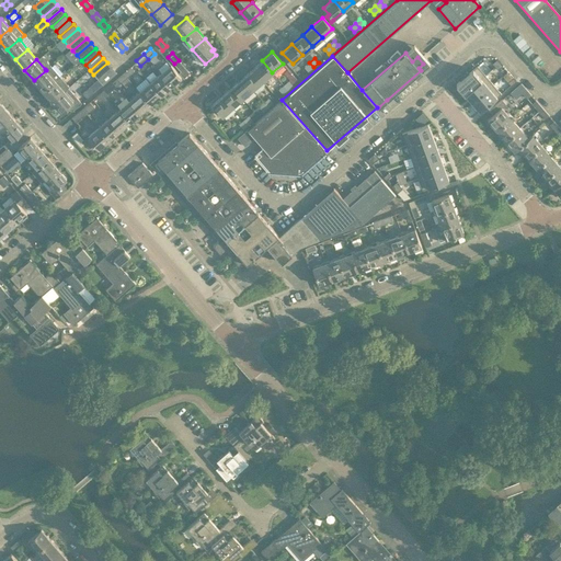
[(189,72),(184,67),(179,60),(174,64),(180,70),(179,72),(183,78),(189,72)]
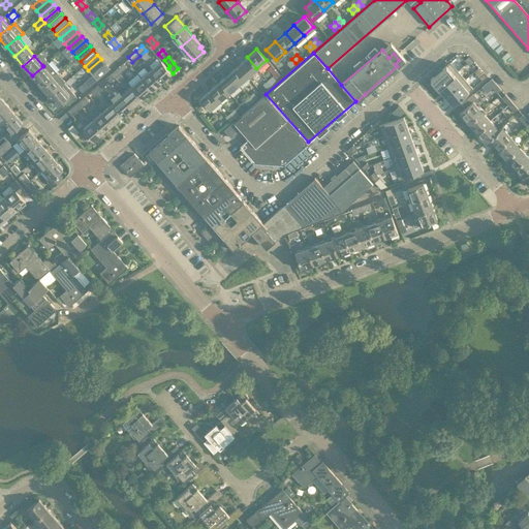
[(247,76),(256,68),(247,57),(238,65),(247,76)]
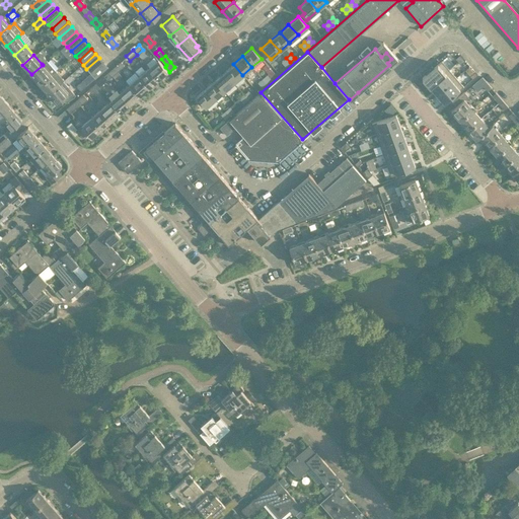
[(90,73),(103,62),(99,58),(86,69),(90,73)]
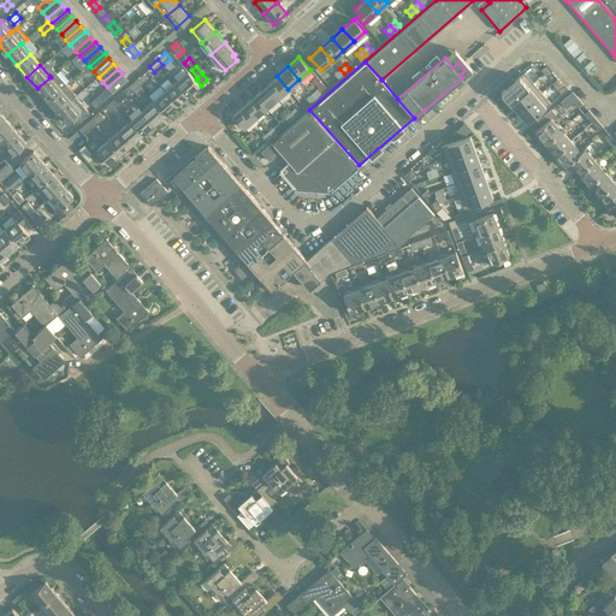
[(338,78),(344,73),(339,69),(333,73),(338,78)]
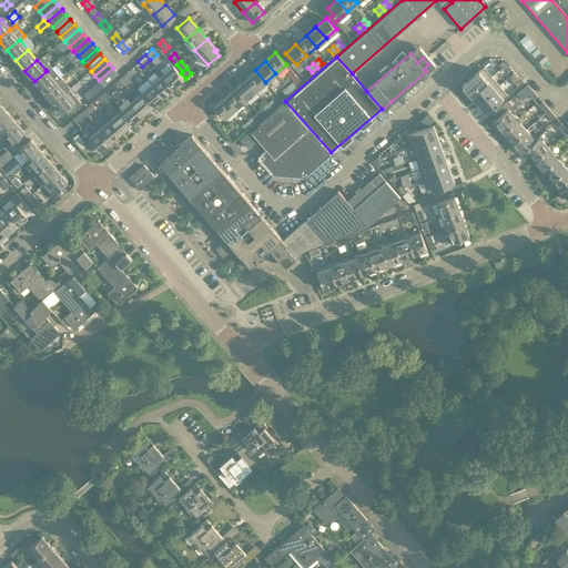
[(173,85),(183,78),(172,64),(162,73),(173,85)]
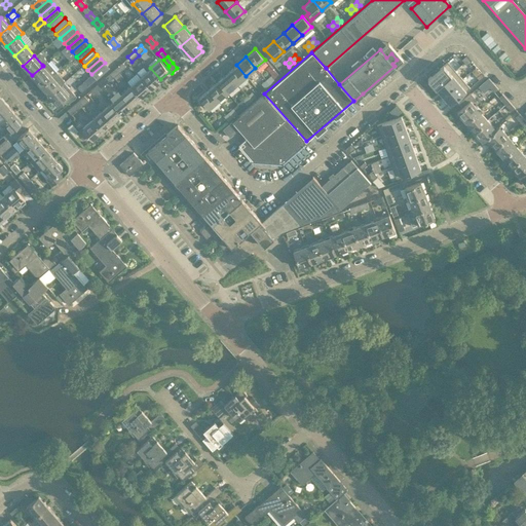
[(51,75),(57,71),(47,61),(42,65),(43,66),(32,75),(40,84),(51,75)]
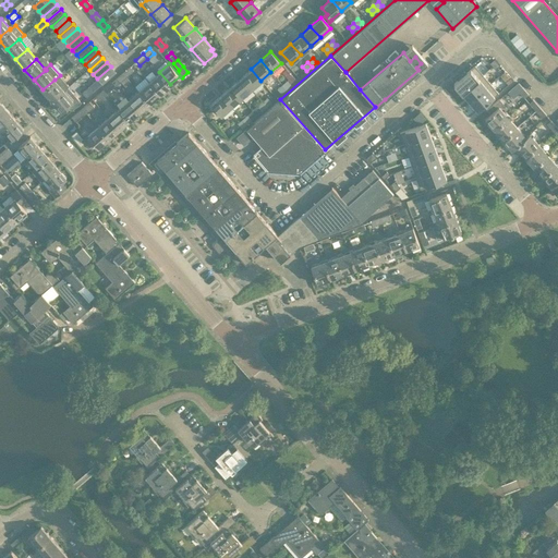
[(126,76),(133,71),(129,65),(122,72),(126,76)]
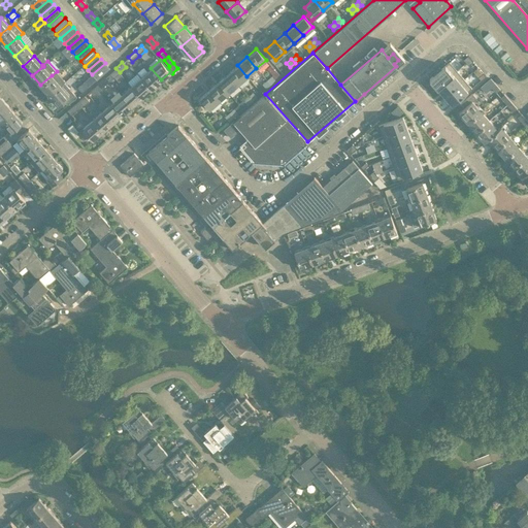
[(450,62),(430,77),(437,87),(457,70),(450,62)]
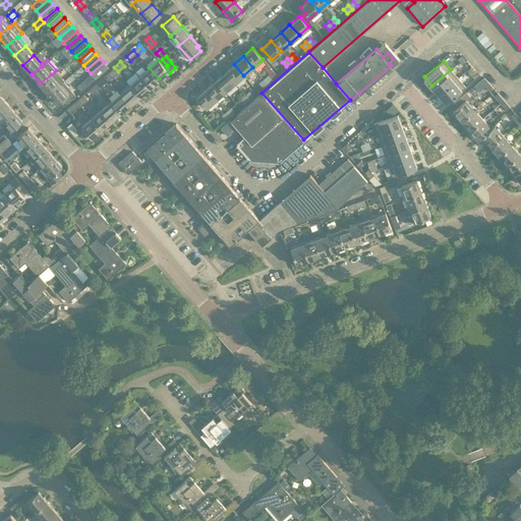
[(95,78),(108,67),(104,62),(91,73),(95,78)]
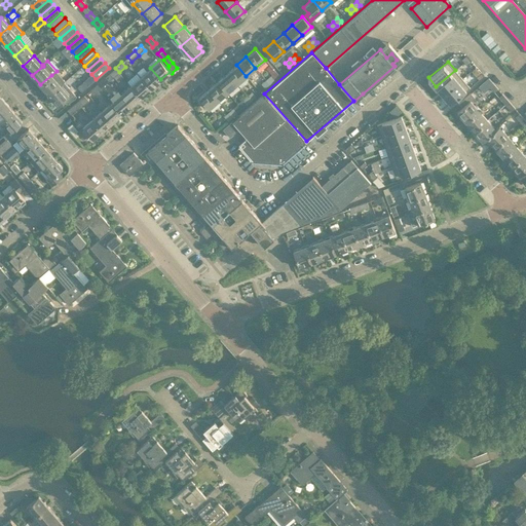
[(236,84),(246,76),(236,65),(227,73),(236,84)]
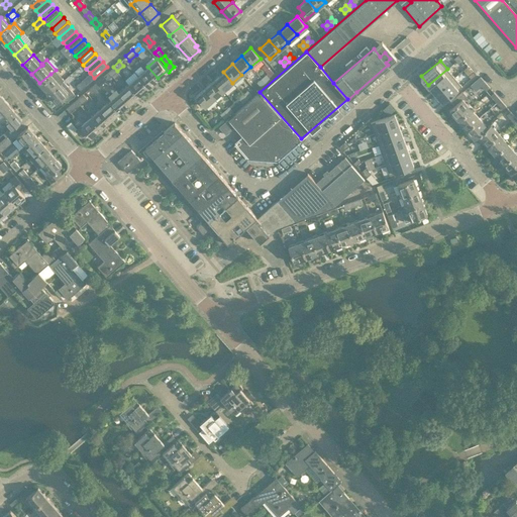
[(110,77),(117,71),(113,67),(106,72),(110,77)]
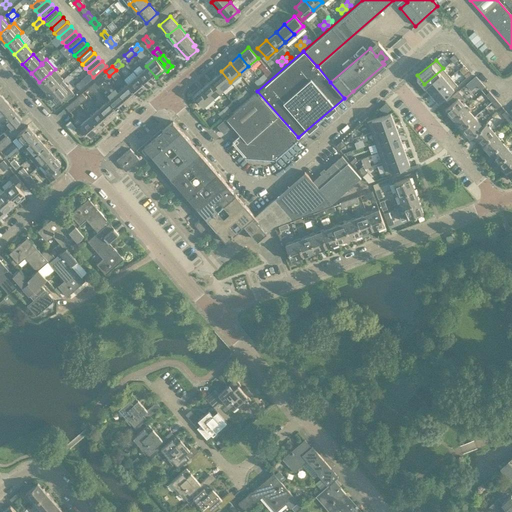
[(146,86),(156,77),(146,66),(137,74),(146,86)]
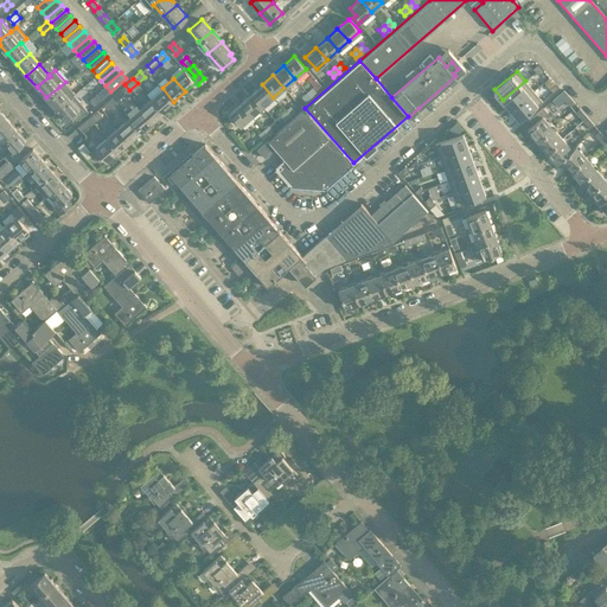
[(525,81),(503,100),(511,110),(534,90),(525,81)]
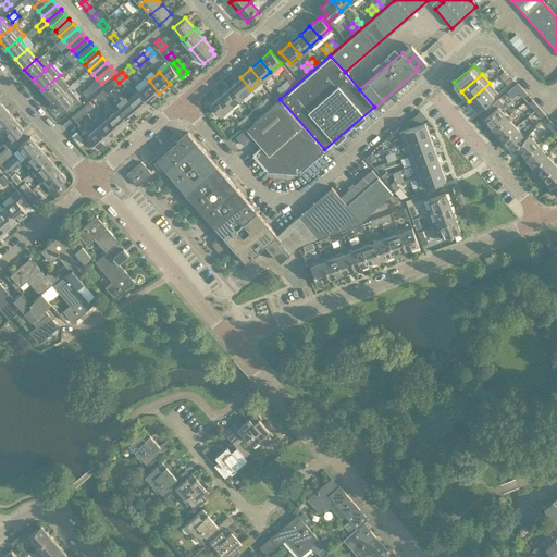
[(240,98),(250,89),(240,77),(231,86),(240,98)]
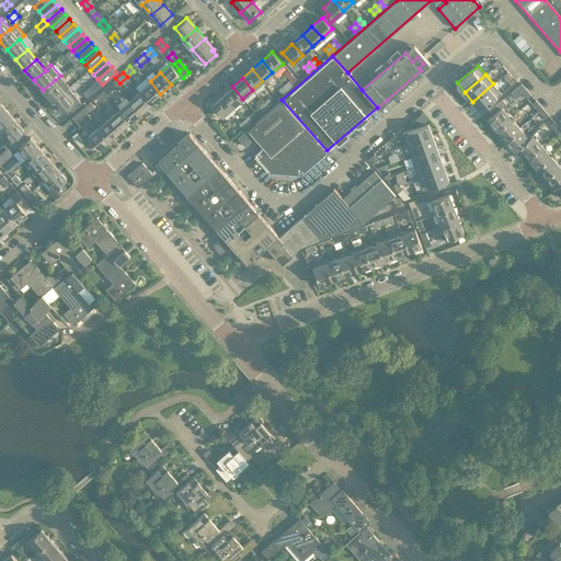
[(98,79),(89,88),(93,92),(102,84),(98,79)]
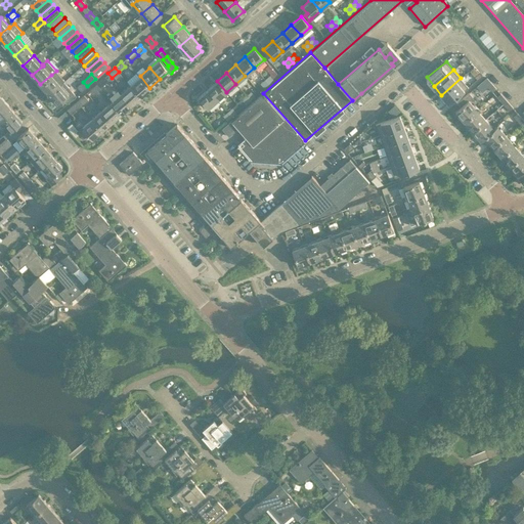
[(59,84),(51,75),(40,84),(48,94),(59,84)]
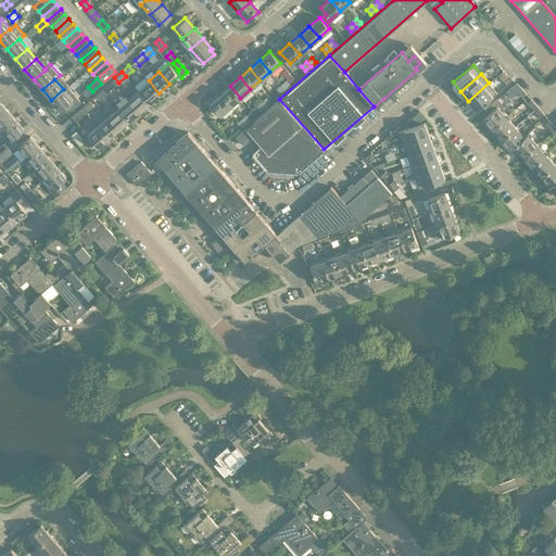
[(290,85),(290,84),(286,79),(281,84),(286,89),(290,85)]
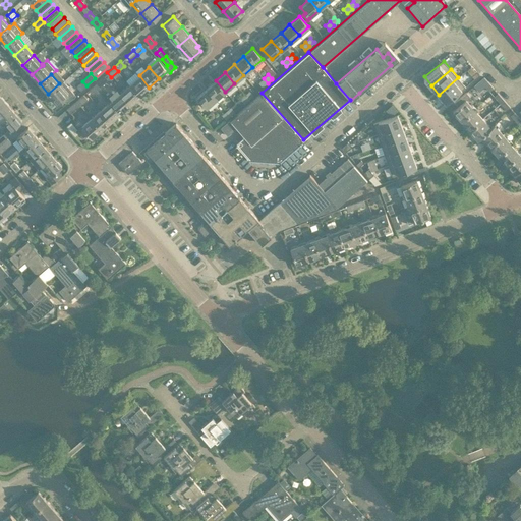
[(139,96),(149,88),(139,75),(129,84),(139,96)]
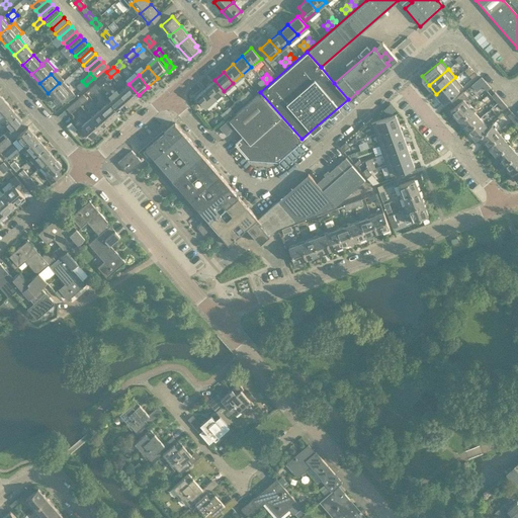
[(455,77),(436,94),(442,101),(461,86),(455,77)]
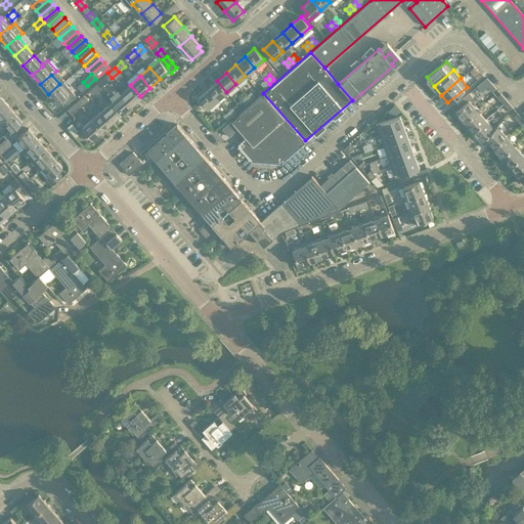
[(495,88),(489,81),(486,78),(481,82),(484,86),(486,85),(491,91),(495,88)]
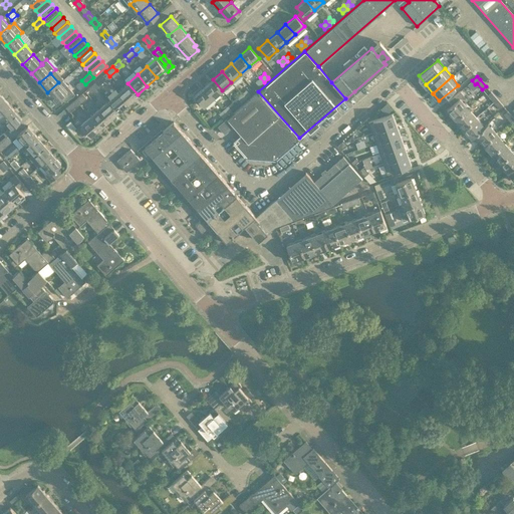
[(97,86),(104,81),(100,77),(94,82),(97,86)]
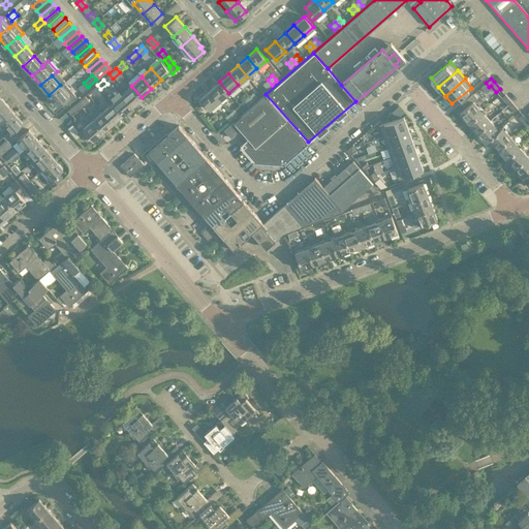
[(267,89),(272,85),(268,80),(262,84),(267,89)]
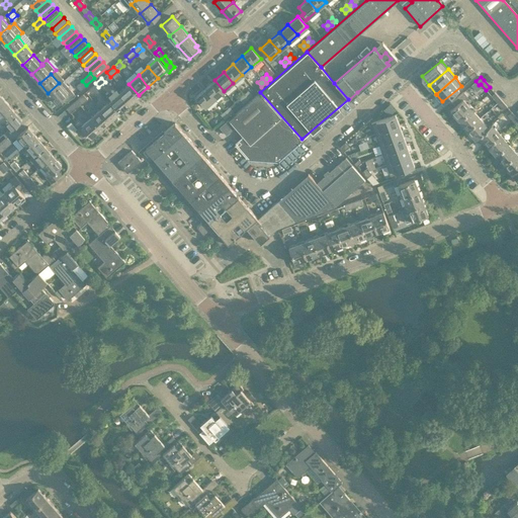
[(214,99),(224,91),(214,80),(205,88),(214,99)]
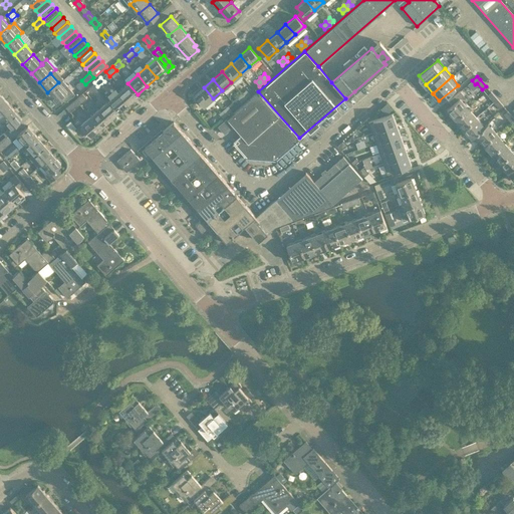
[(65,83),(62,86),(58,82),(47,92),(55,101),(61,96),(64,99),(72,92),(65,83)]
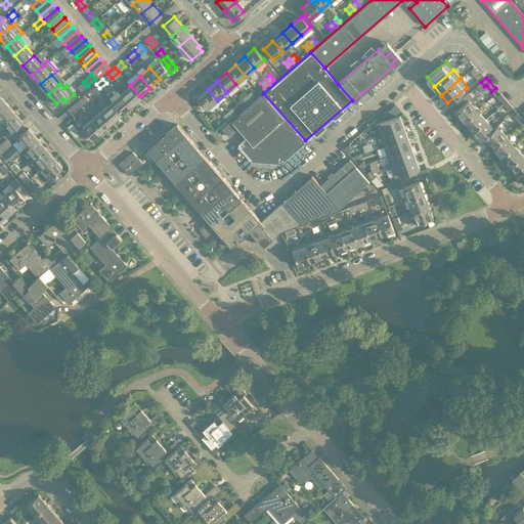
[(93,94),(99,88),(96,84),(90,90),(93,94)]
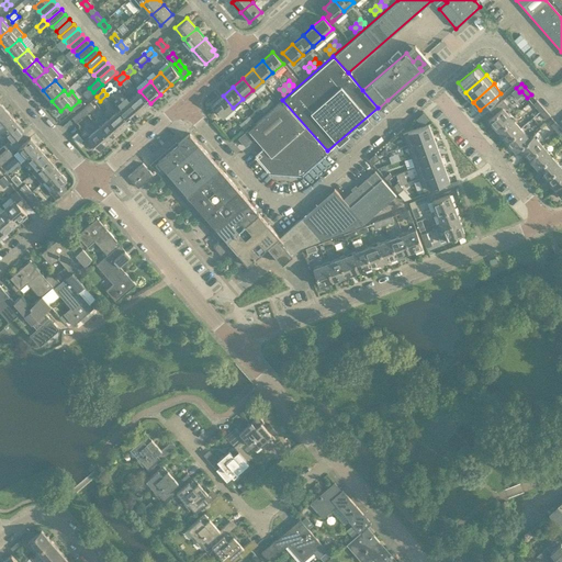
[(139,112),(150,103),(139,91),(130,100),(139,112)]
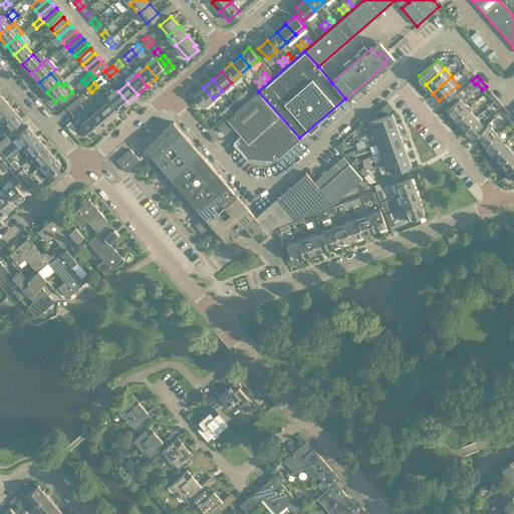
[(204,106),(213,98),(204,87),(194,95),(204,106)]
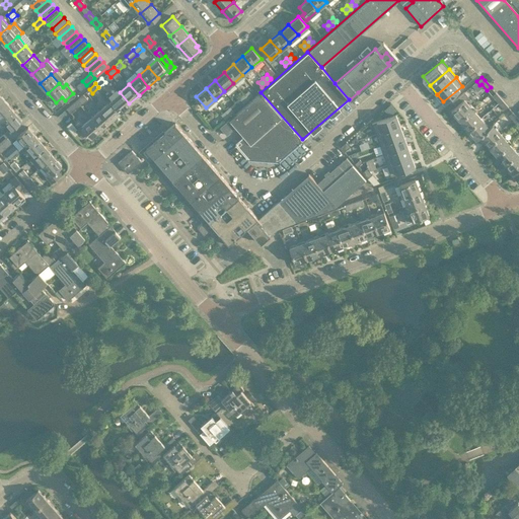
[(247,99),(252,95),(248,90),(243,94),(247,99)]
